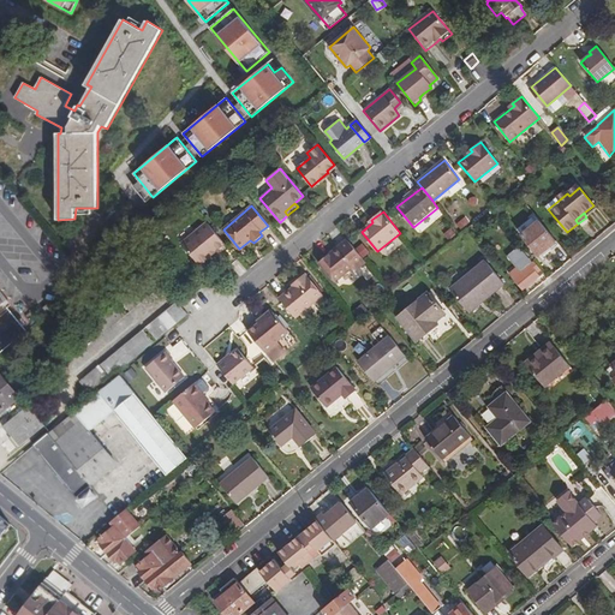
[(538,255),(556,240),(539,221),(523,236),(538,255)]
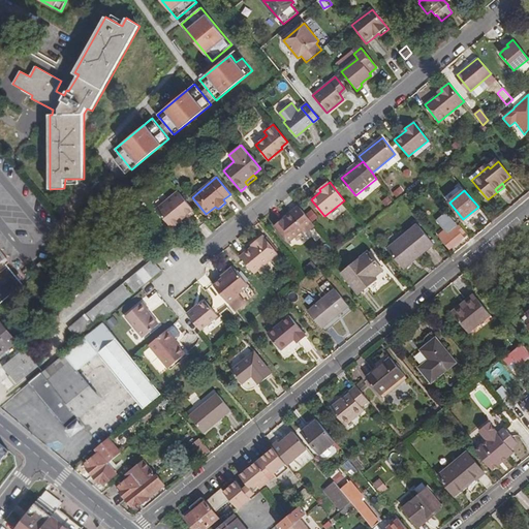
[(189,217),(196,212),(178,191),(157,210),(173,228),(187,216),(189,217)]
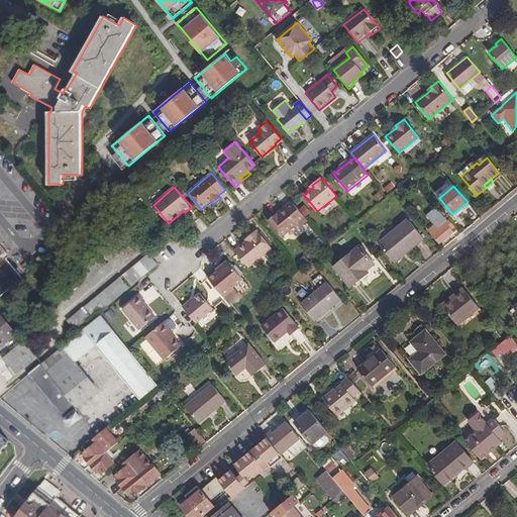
[(301,227),(309,221),(294,202),(287,208),(286,206),(270,220),(283,237),(298,224),(301,227)]
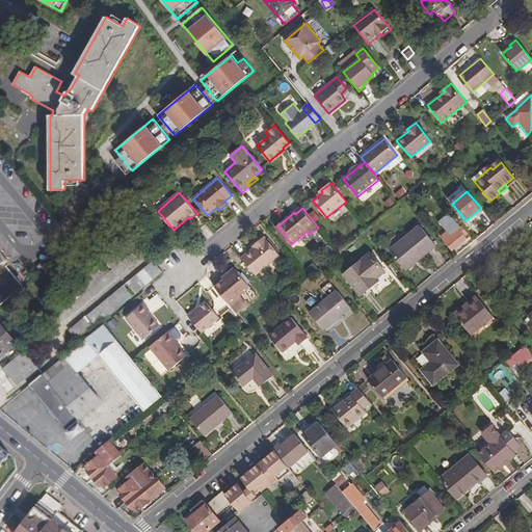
[(453,249),(471,236),(462,227),(460,229),(457,224),(447,211),(436,219),(447,233),(443,236),(453,249)]
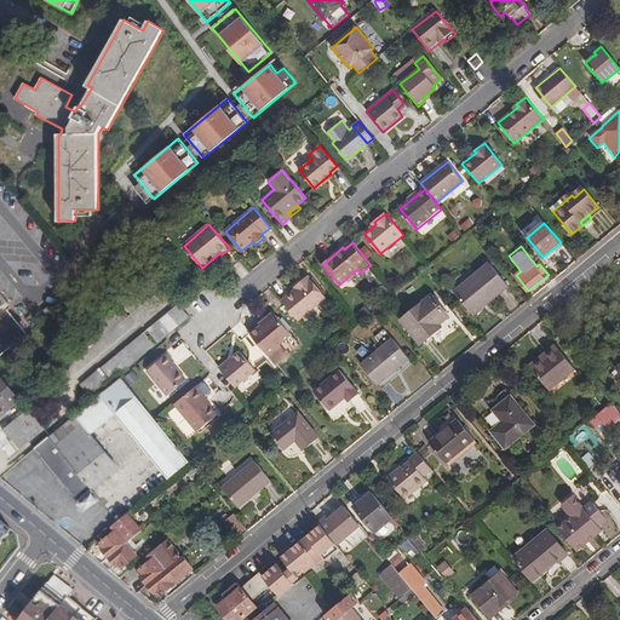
[(454,292),(474,315),(507,286),(488,263),(454,292)]
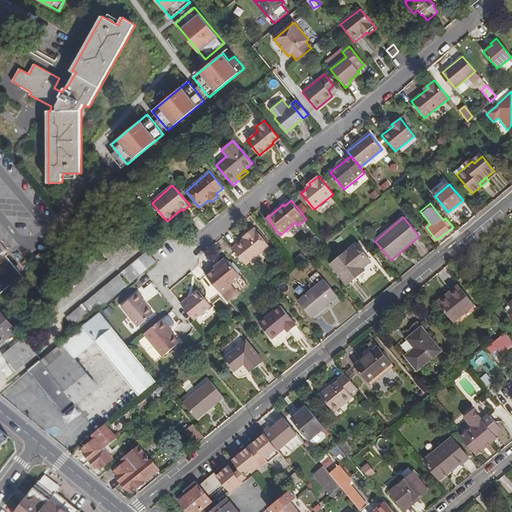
[(101,250),(108,260),(134,239),(126,229),(101,250)]
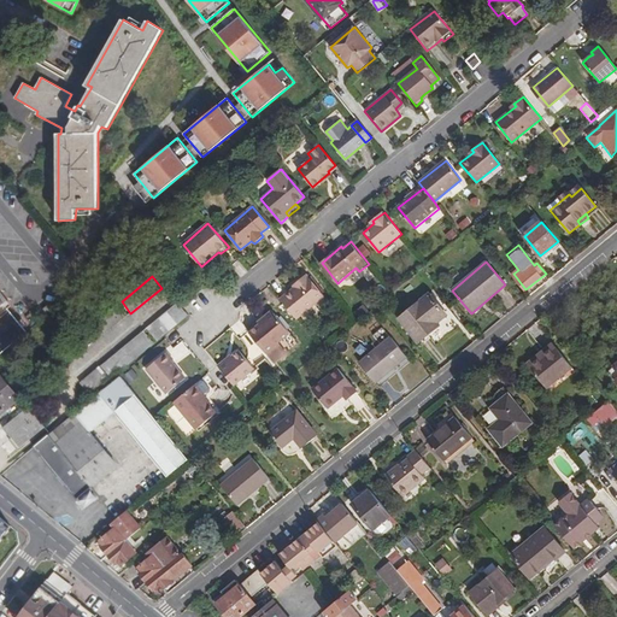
[(281,299),(297,319),(325,298),(307,276),(299,283),(300,285),(281,299)]
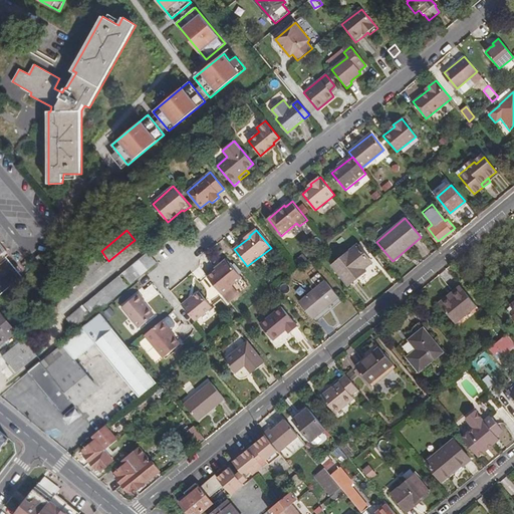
[(364,269),(372,262),(357,246),(332,266),(348,285),(366,271),(364,269)]
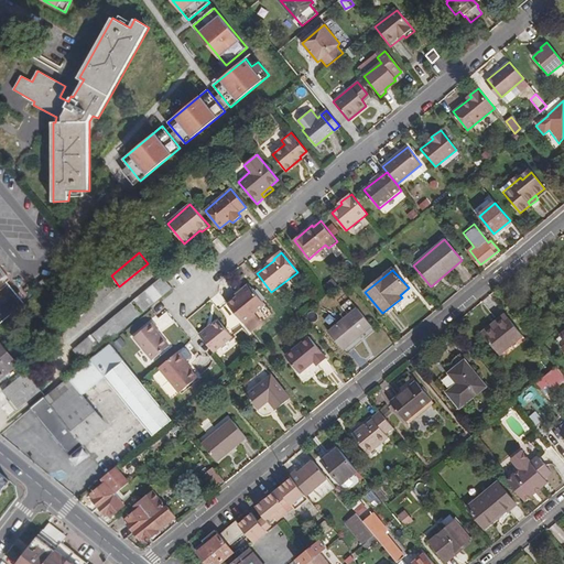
[(0,323),(25,303),(0,273),(0,323)]
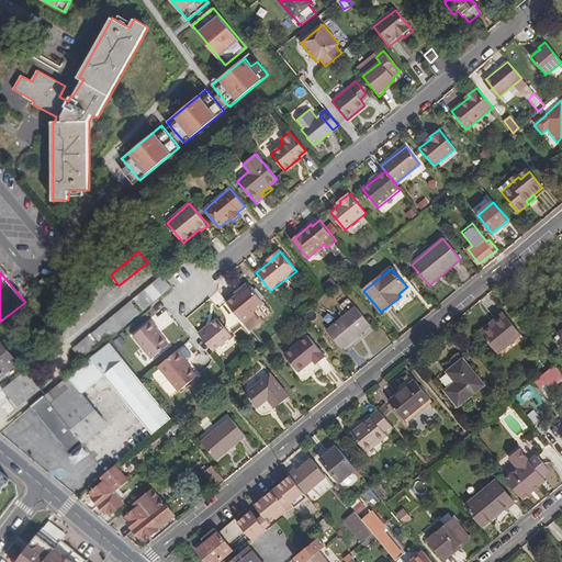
[(60,333),(116,288),(108,277),(52,322),(60,333)]
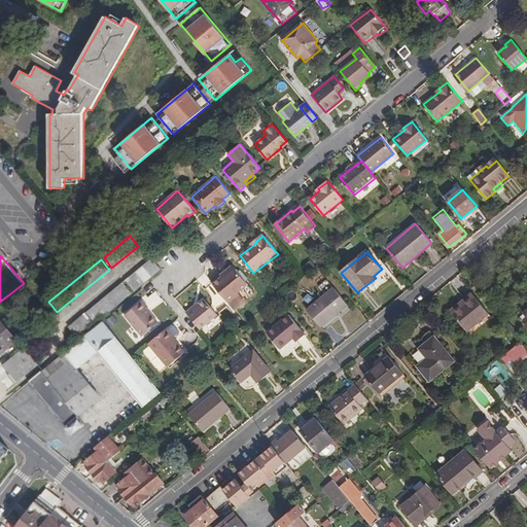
[(161,270),(152,259),(126,281),(133,291),(161,270)]
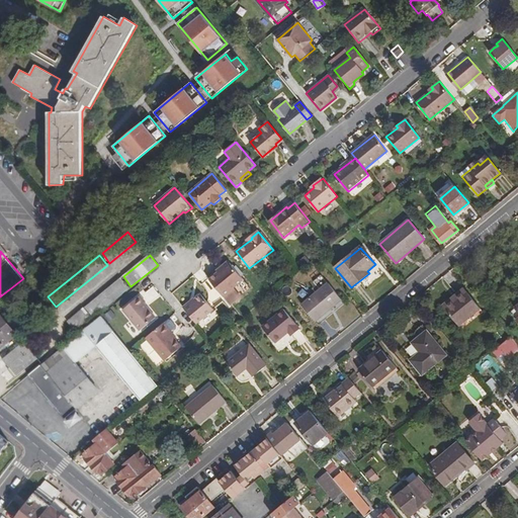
[(301,266),(310,262),(308,256),(298,260),(301,266)]
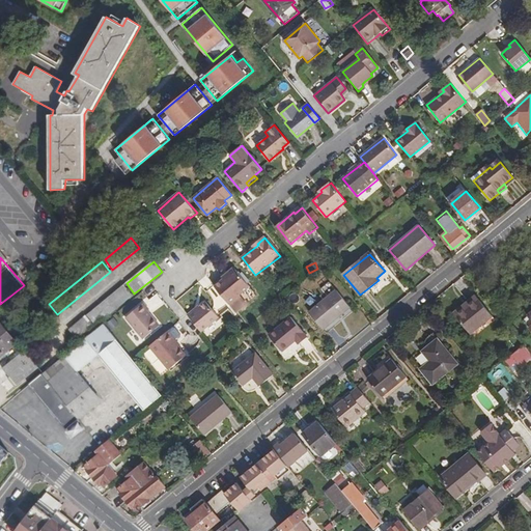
[(214,286),(228,304),(249,287),(234,270),(231,269),(227,272),(227,276),(222,279),(214,286)]
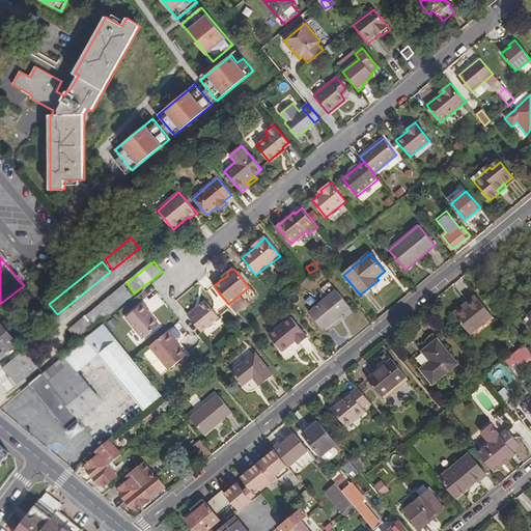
[(132,296),(123,285),(70,330),(78,340),(132,296)]
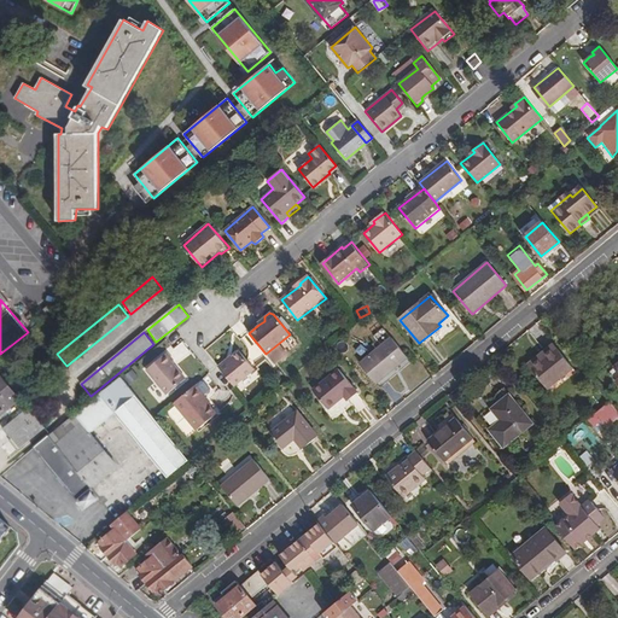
[(331,345),(336,350),(344,343),(339,338),(331,345)]
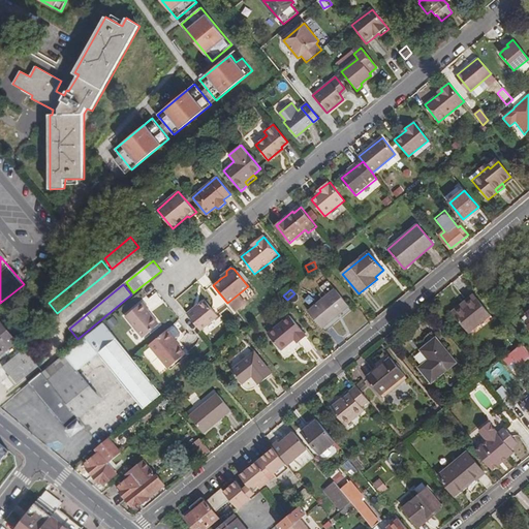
[(347,305),(335,289),(308,311),(321,328),(336,316),(335,315),(347,305)]
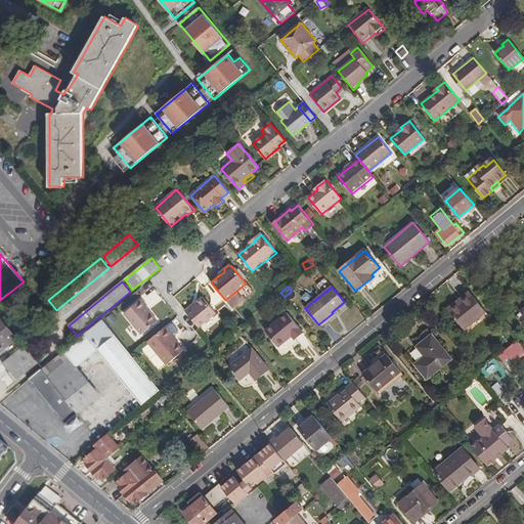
[(447,310),(449,312),(471,294),(470,292),(447,310)]
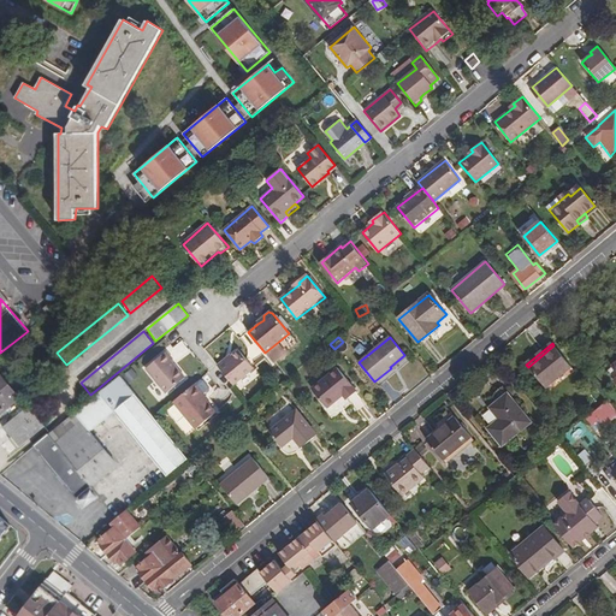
[(554,345),(528,367),(545,388),(572,367),(554,345)]
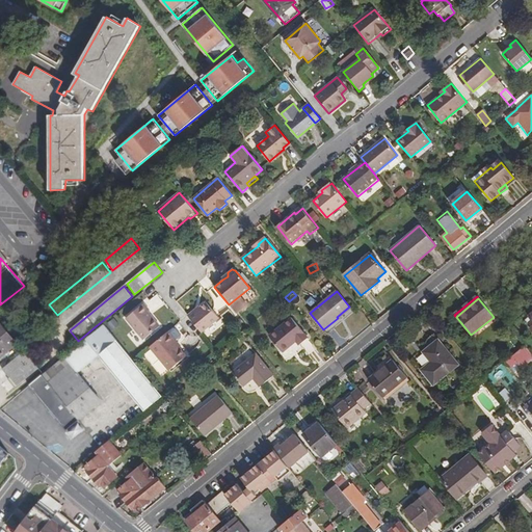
[(188,317),(202,333),(217,320),(212,314),(213,312),(206,302),(188,317)]
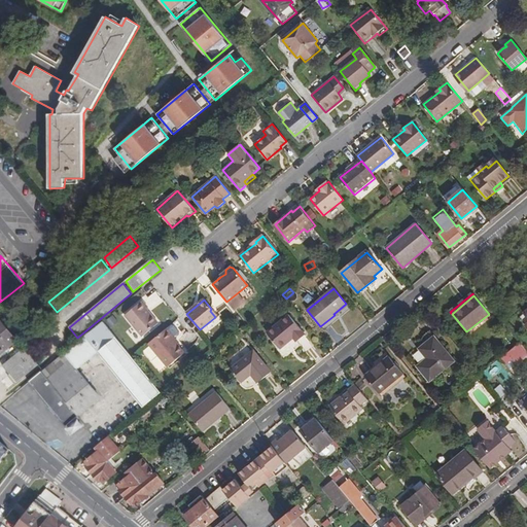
[(148,308),(143,302),(126,316),(142,338),(159,324),(147,310),(148,308)]
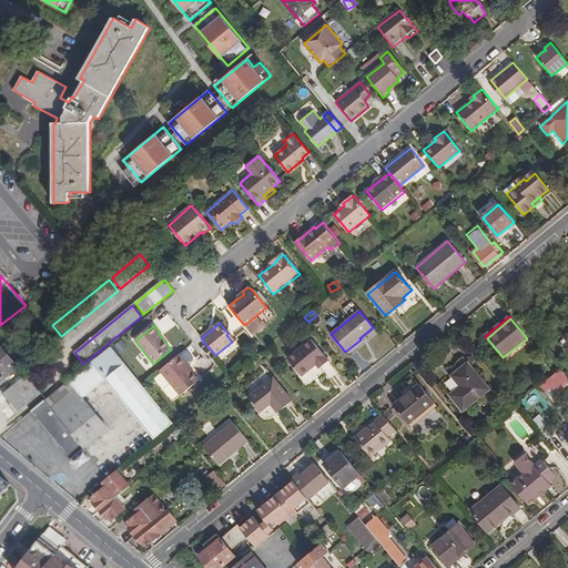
[(0,382),(27,361),(8,337),(0,342),(0,382)]
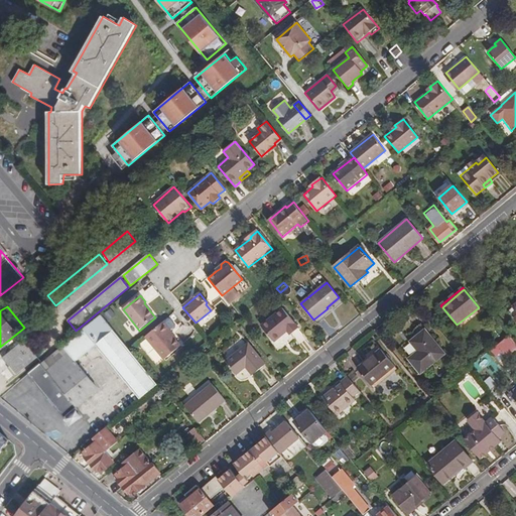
[(283,308),(262,326),(274,342),(288,331),(290,334),(298,328),(283,308)]
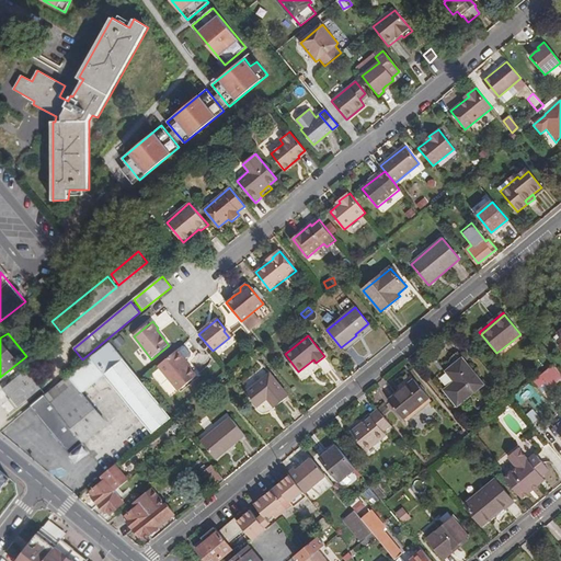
[(81,393),(91,386),(104,375),(124,359),(110,342),(32,405),(71,453),(106,423),(81,393)]
